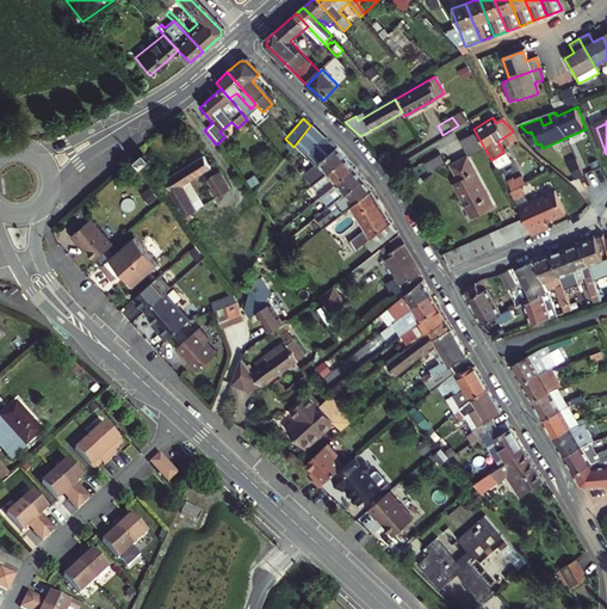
[(302,158),(323,139),(310,125),(293,147),(292,147),(302,158)]
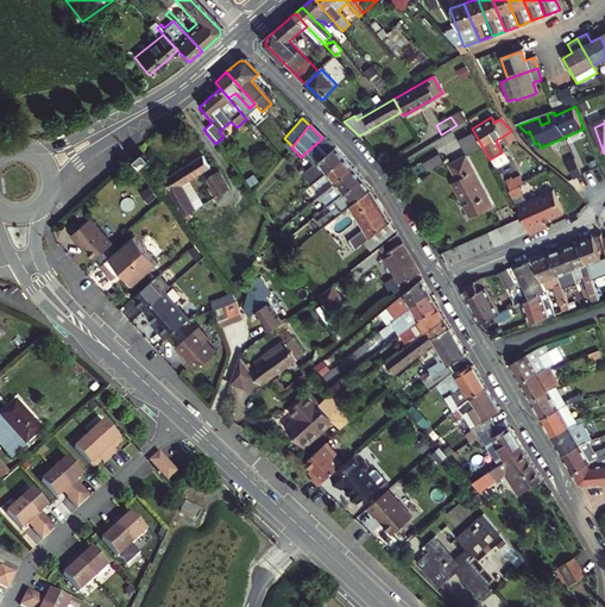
[(333,149),(322,138),(301,157),(310,167),(315,163),(333,149)]
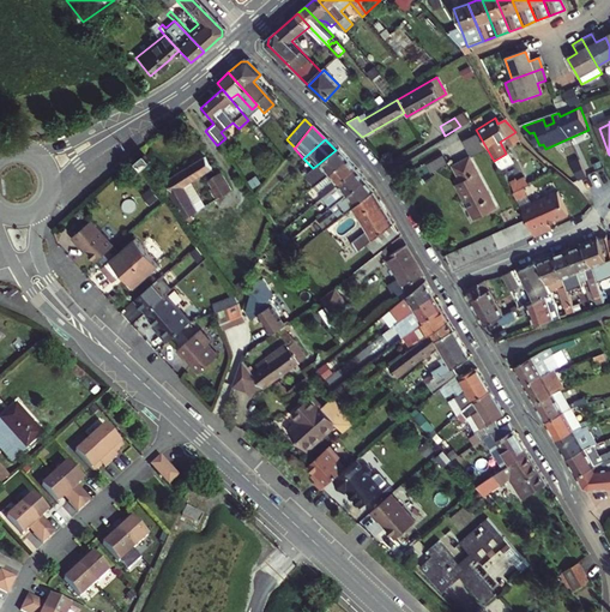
[(313,190),(344,161),(336,150),(318,165),(321,169),(307,183),(313,190)]
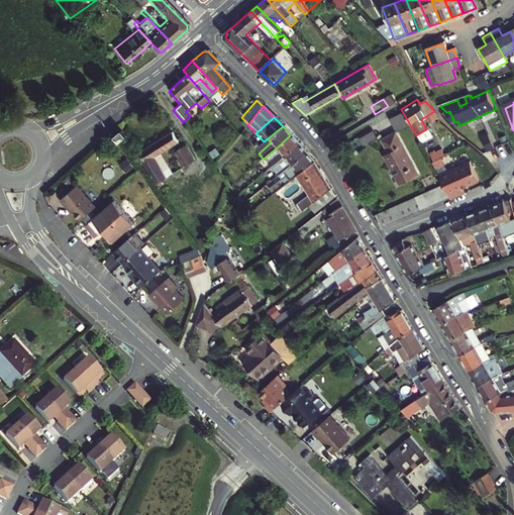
[(119,131),(116,134),(112,138),(117,142),(123,137),(119,131)]
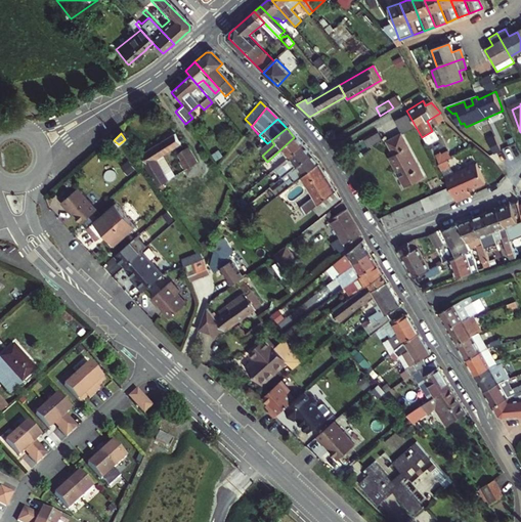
[(386,157),(398,179),(418,170),(399,134),(385,141),(392,154),(386,157)]
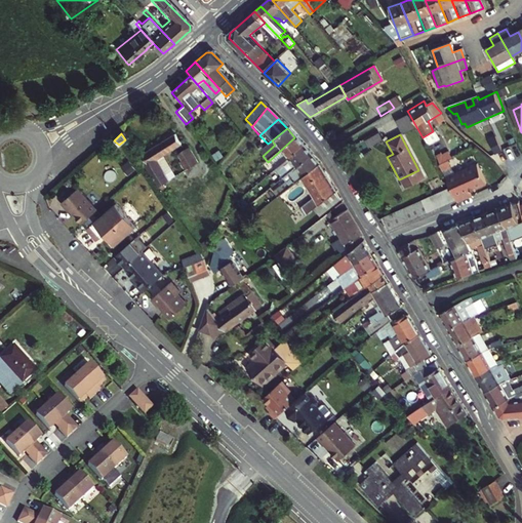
[(139,156),(146,166),(143,168),(154,189),(166,182),(154,161),(178,147),(172,135),(139,156)]
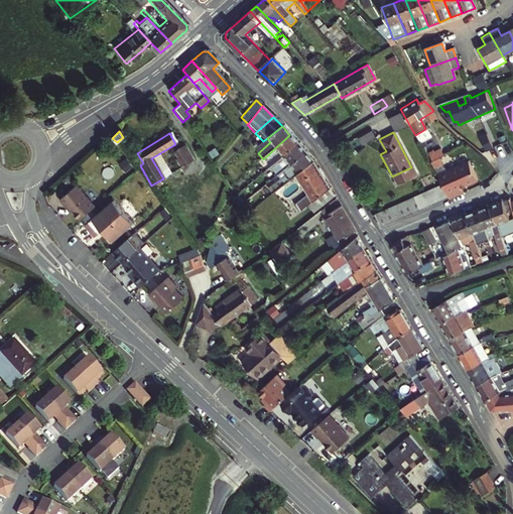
[(270,167),(297,144),(289,135),(263,159),(270,167)]
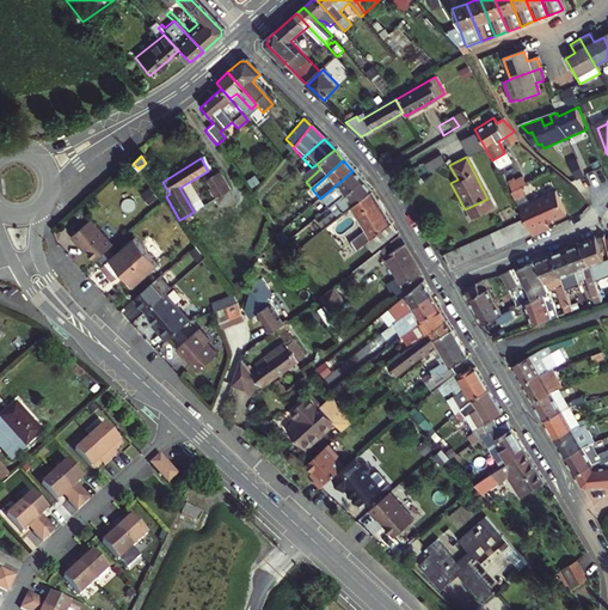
[(329,208),(361,182),(352,171),(320,199),(329,208)]
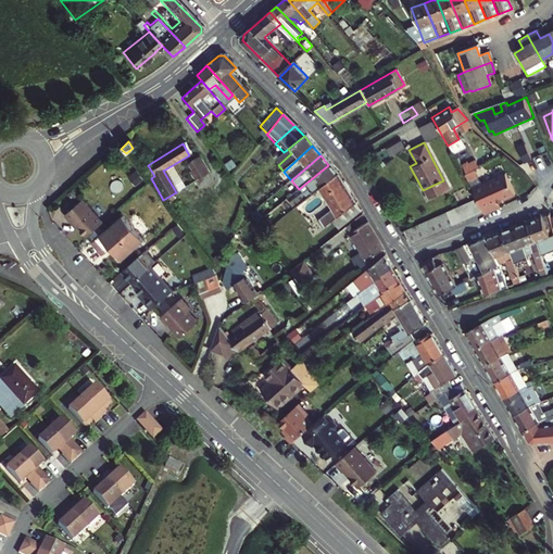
[(197,159),(187,164),(191,171),(188,173),(189,175),(188,176),(192,181),(206,174),(197,159)]
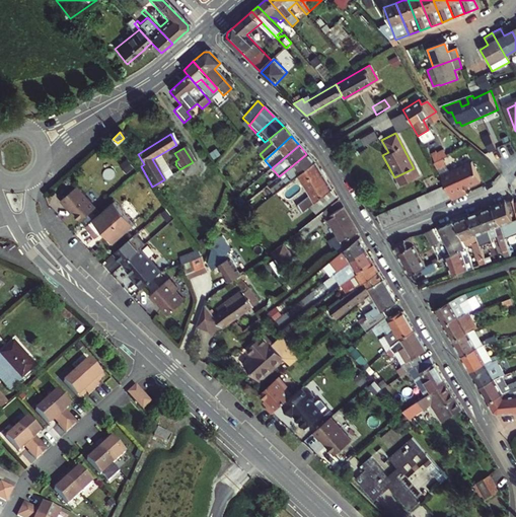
[(314,163),(306,154),(279,176),(286,186),(297,177),(314,163)]
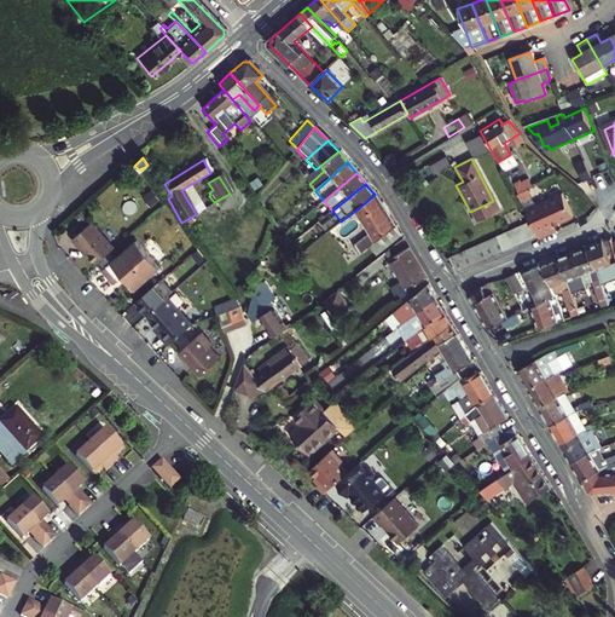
[(524,209),(541,237),(557,230),(553,223),(572,213),(560,190),(524,209)]
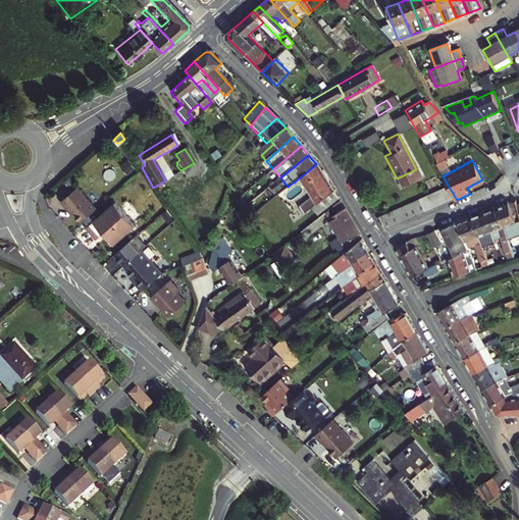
[(316,164),(299,178),(310,196),(297,207),(302,215),(311,208),(315,205),(331,193),(332,191),(316,164)]
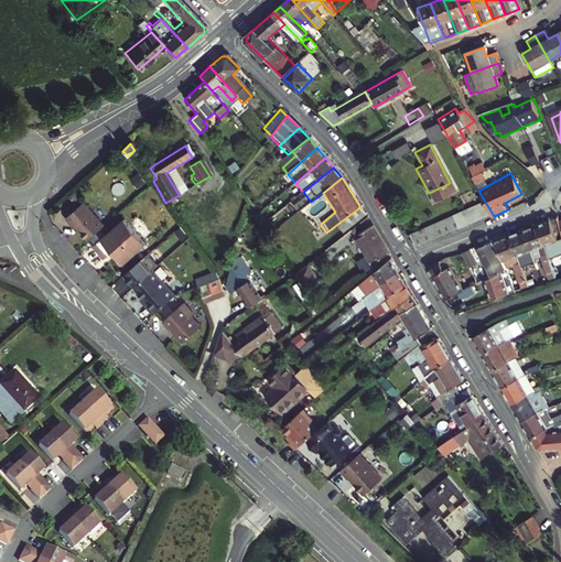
[(450,183),(429,193),(433,201),(454,191),(450,183)]
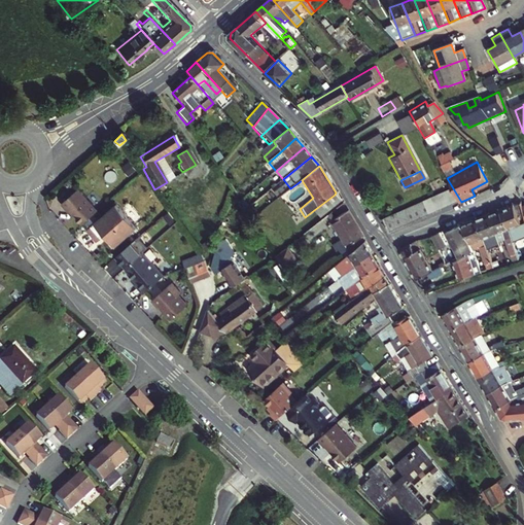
[(457,203),(451,189),(448,191),(453,205),(457,203)]
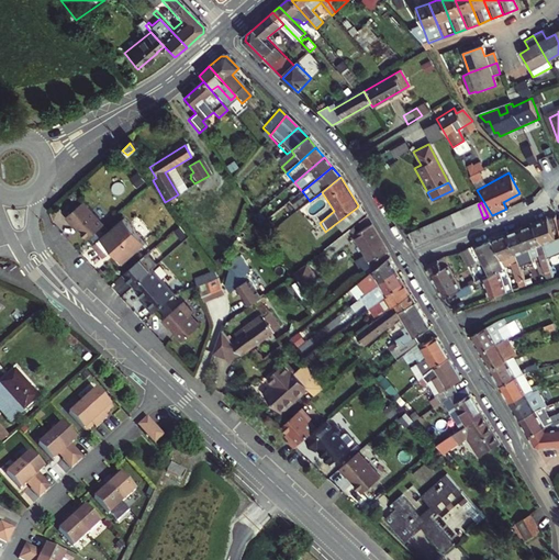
[(77,231),(86,239),(101,226),(80,203),(63,220),(68,226),(71,224),(77,231)]
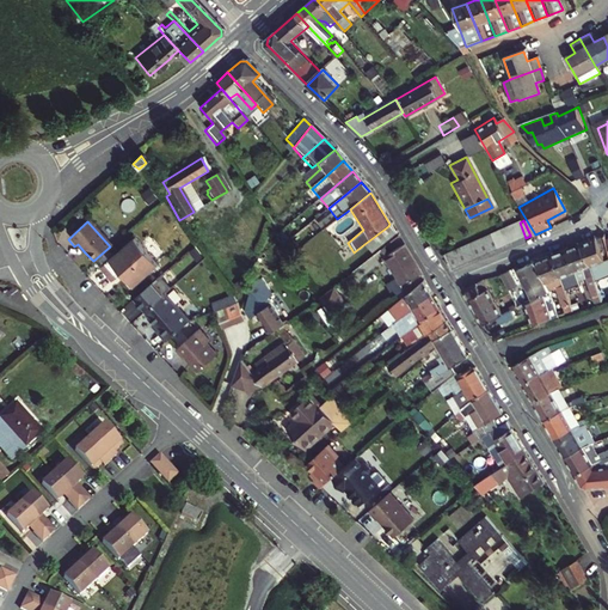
[(526,238),(520,223),(513,225),(519,241),(526,238)]
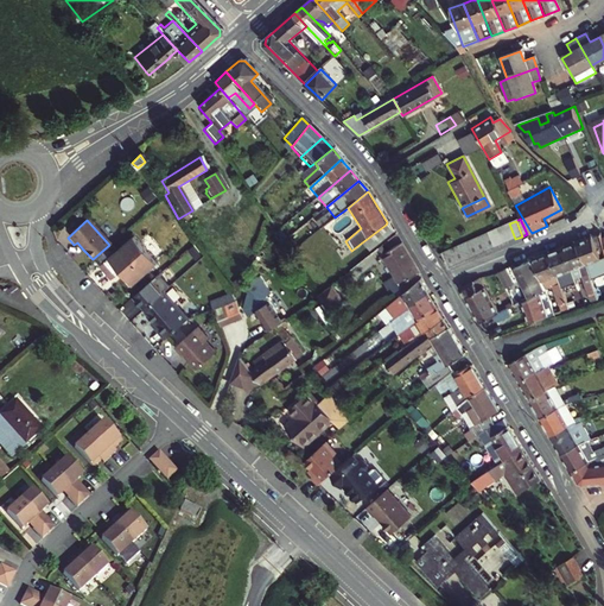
[(509,223),(502,227),(508,242),(515,239),(509,223)]
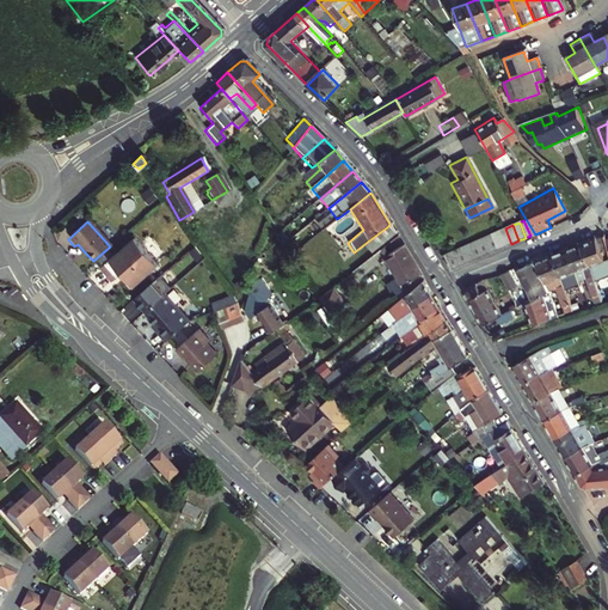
[(370,254),(394,235),(388,226),(369,241),(364,244),(370,254)]
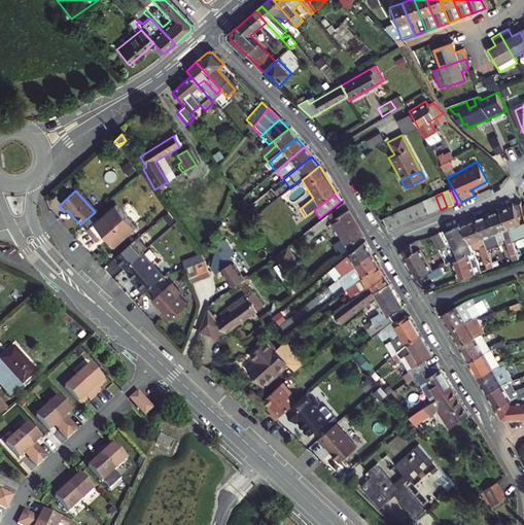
[(435,197),(427,200),(432,213),(441,210),(435,197)]
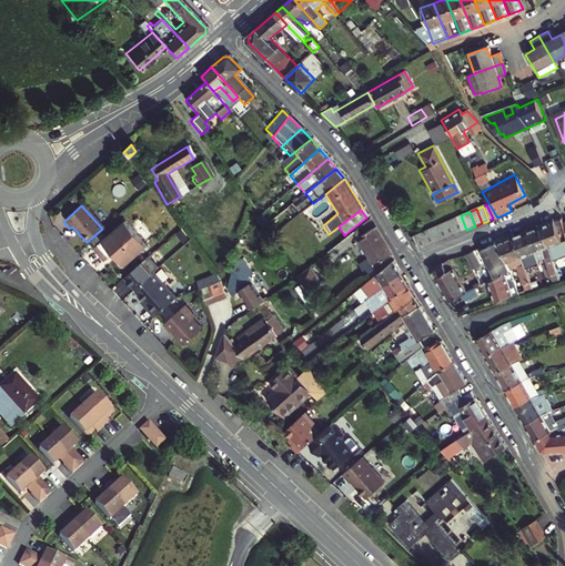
[(461,215),(453,219),(458,233),(466,230),(461,215)]
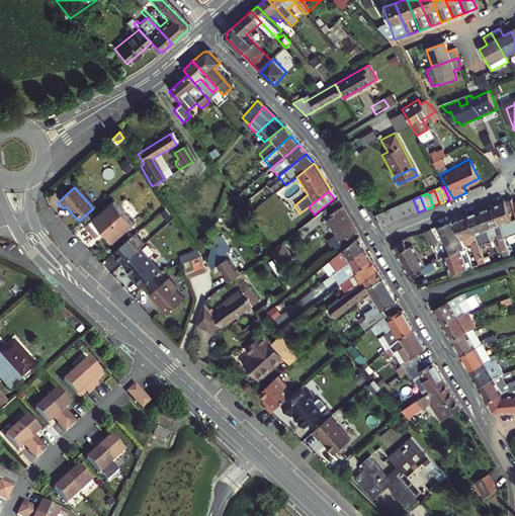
[(510,198),(490,206),(505,249),(512,246),(508,235),(514,232),(514,229),(510,216),(514,215),(511,198),(510,198)]
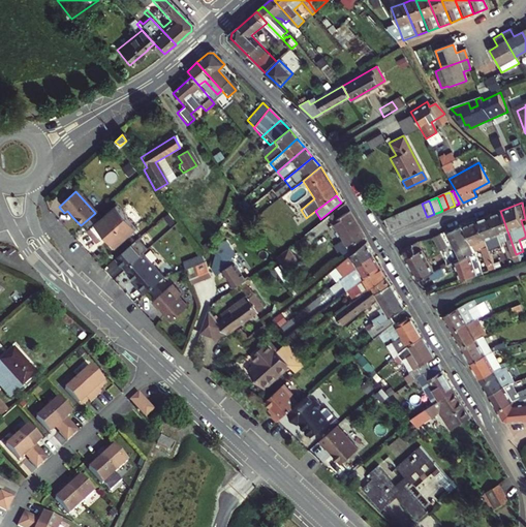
[(427,217),(422,204),(414,207),(421,220),(427,217)]
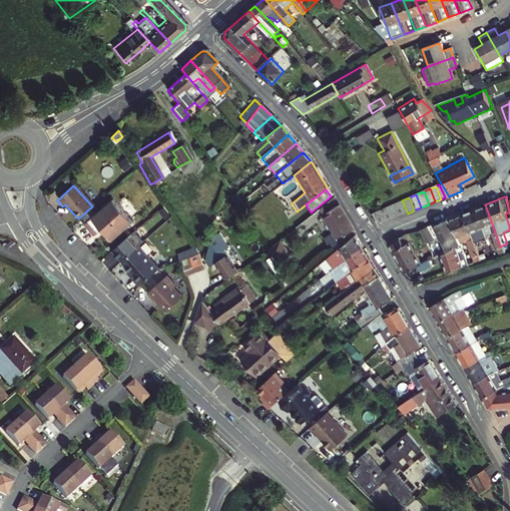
[(109,200),(80,226),(90,237),(96,232),(99,230),(108,240),(109,241),(129,223),(109,200)]
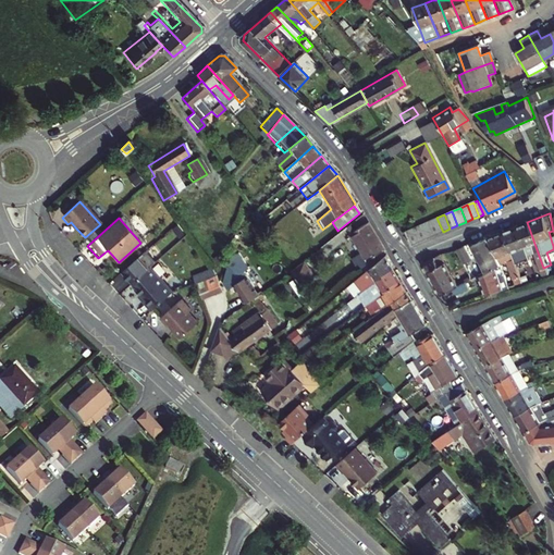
[(436,218),(429,221),(435,235),(443,232),(436,218)]
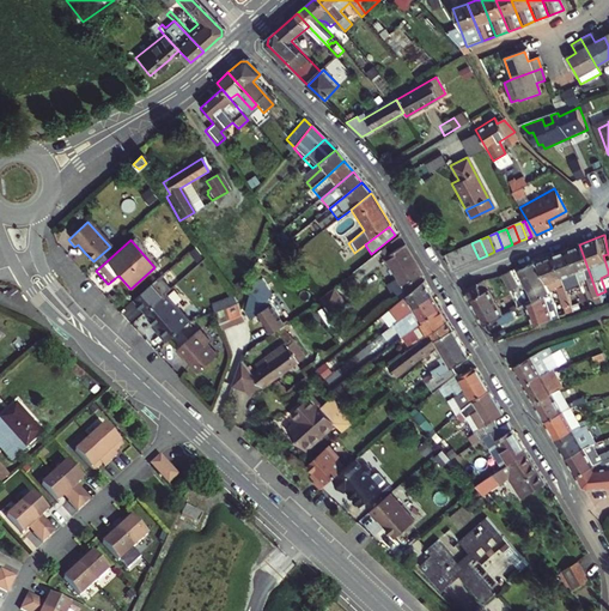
[(472,243),(463,247),(470,262),(479,259),(472,243)]
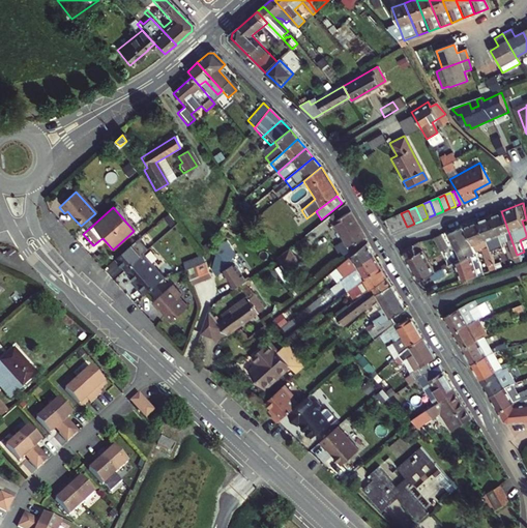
[(517,255),(501,211),(489,216),(496,237),(503,234),(511,256),(517,255)]
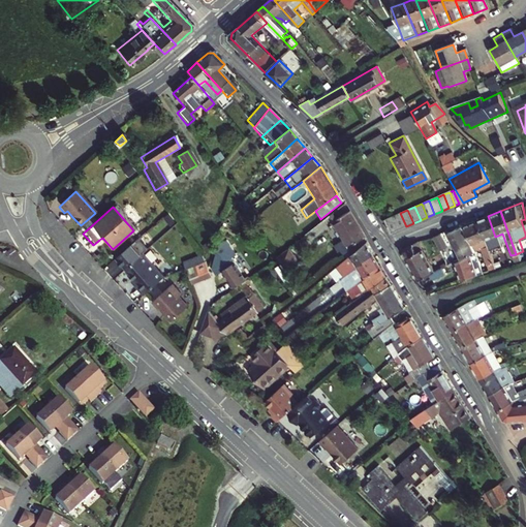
[(362,239),(345,213),(333,222),(342,239),(332,247),(339,257),(348,250),(347,248),(360,240),(362,239)]
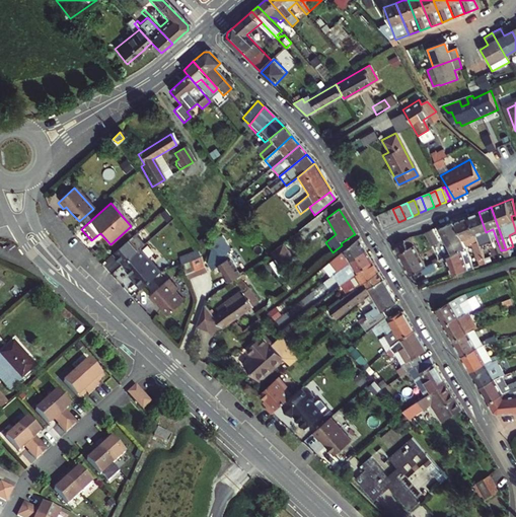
[(398,222),(392,209),(385,212),(391,225),(398,222)]
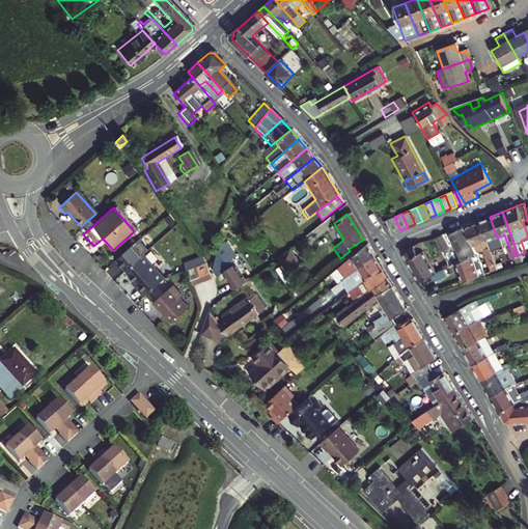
[(394,217),(387,220),(393,233),(400,230),(394,217)]
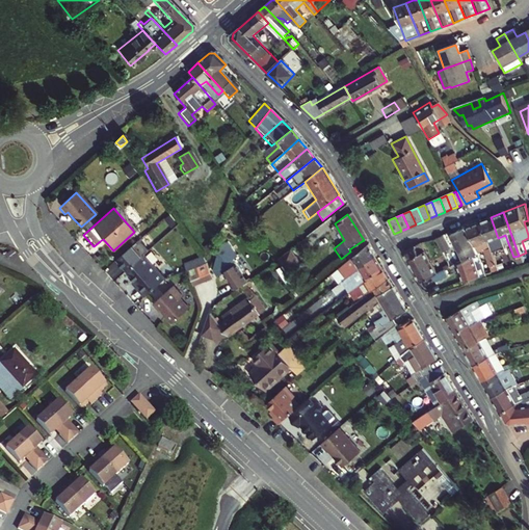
[(498,238),(491,217),(477,222),(485,243),(492,240),(496,253),(502,250),(498,238)]
